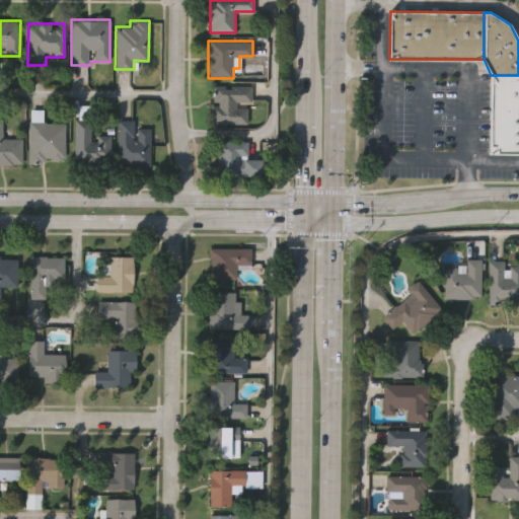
[(491,75),(518,75),(518,154),(490,154),(491,82),(491,75)]
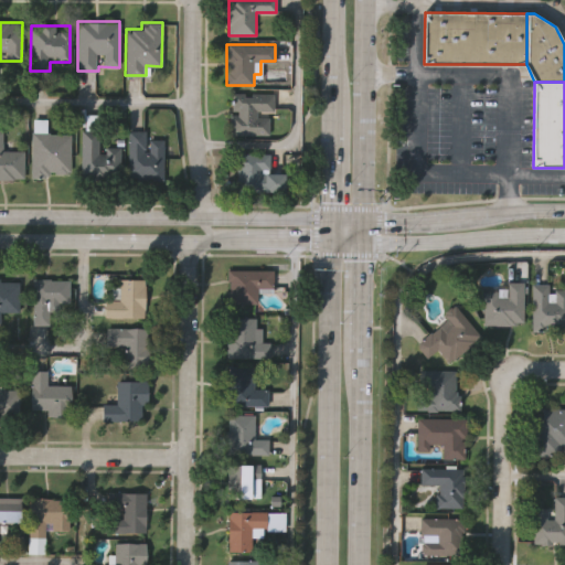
[(233,132),(233,92),(272,93),(270,132),(233,132)]
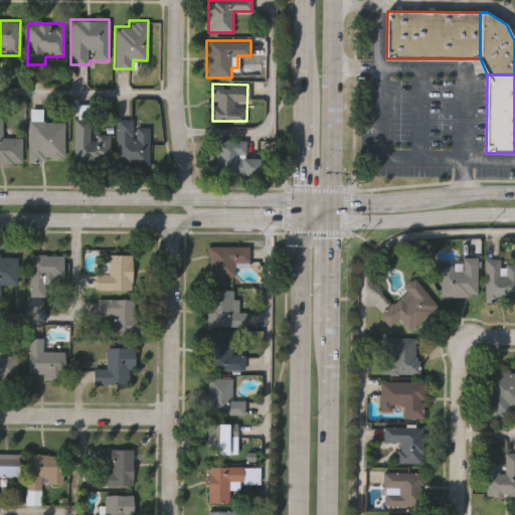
[(21,137),(21,162),(0,162),(0,118),(2,118),(2,137),(21,137)]
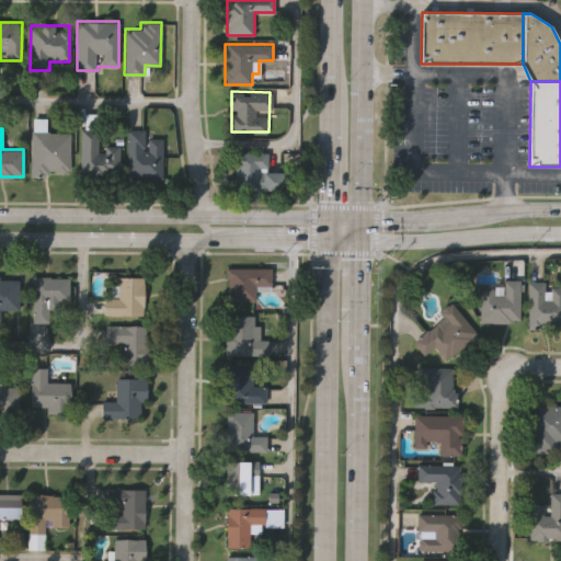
[(79,174),(80,128),(100,129),(99,146),(118,147),(117,174),(79,174)]
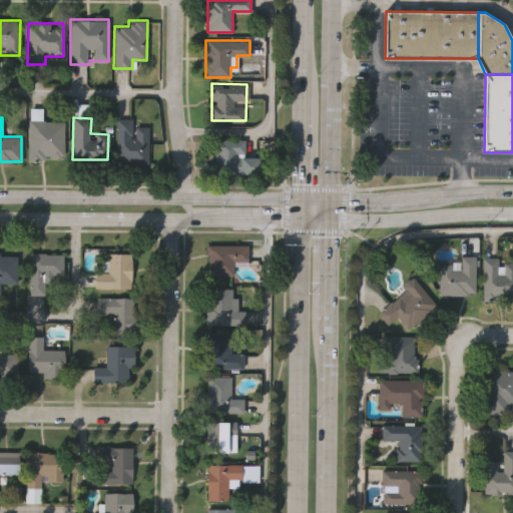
[(132,117),(132,125),(148,125),(148,162),(115,162),(115,117),(132,117)]
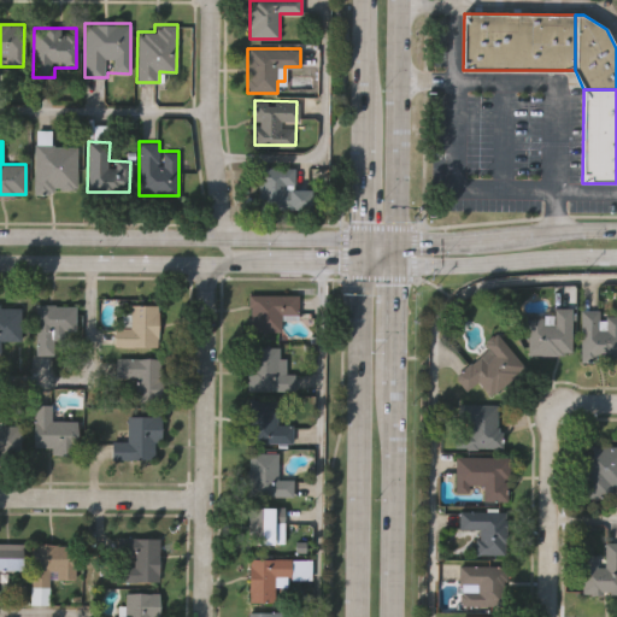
[(35,144),(77,144),(77,191),(35,191),(35,144)]
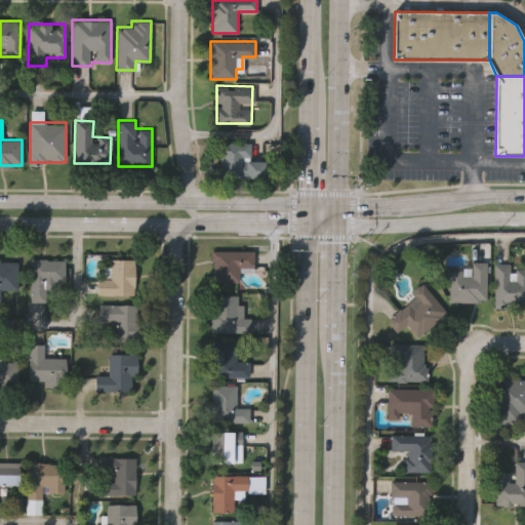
[(267,159),(266,177),(219,176),(219,142),(250,143),(250,159),(267,159)]
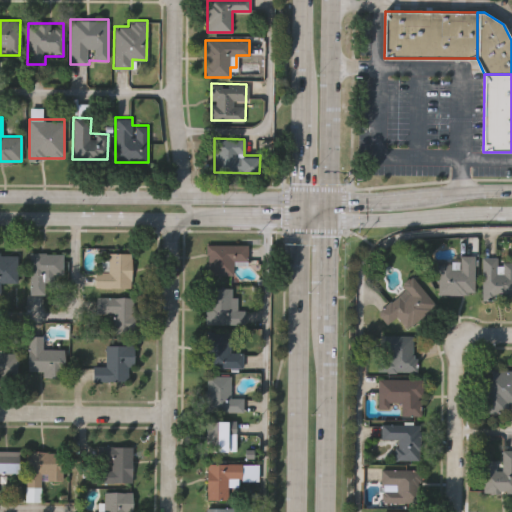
[(232,260),(232,275),(206,275),(206,243),(246,244),(246,260),(232,260)]
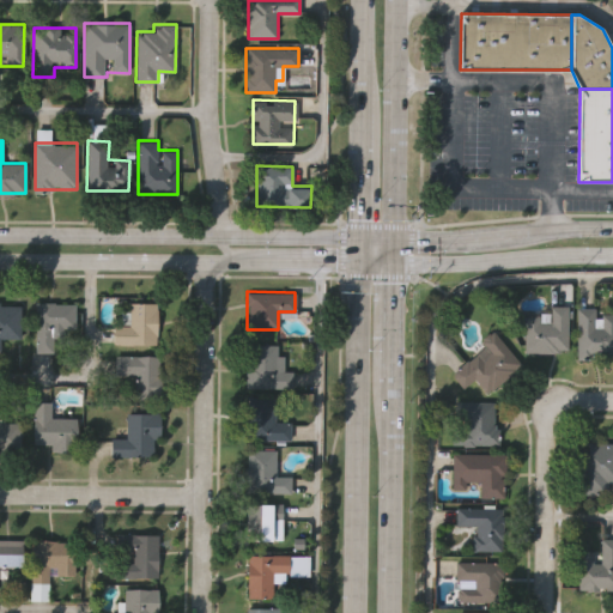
[(0,302),(20,303),(20,338),(0,338),(0,302)]
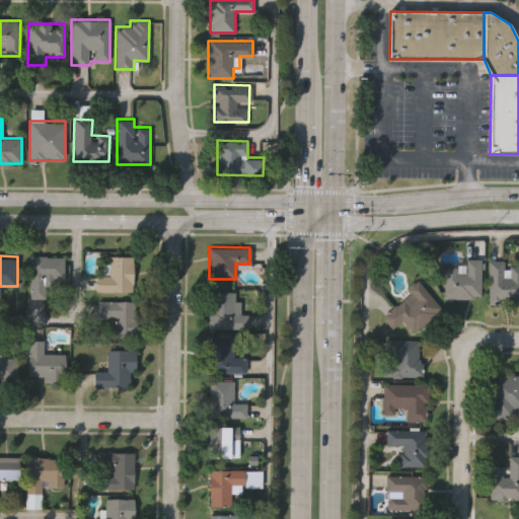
[(45,281),(45,297),(29,297),(29,255),(63,255),(63,281),(45,281)]
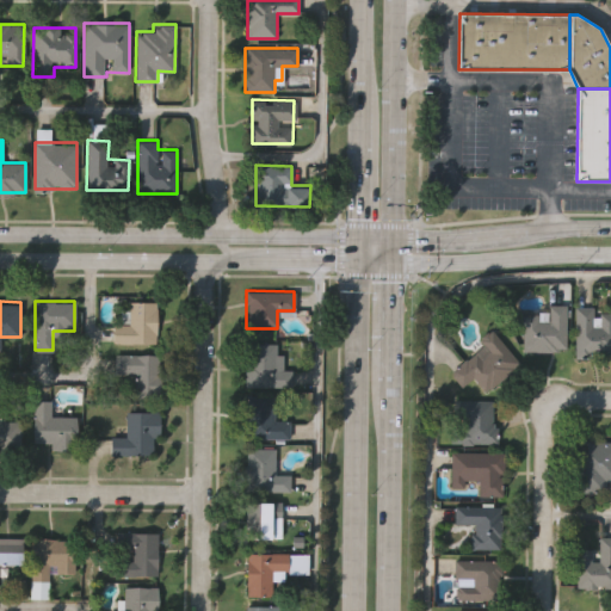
[(158,301),(158,343),(113,343),(113,323),(130,323),(130,301),(158,301)]
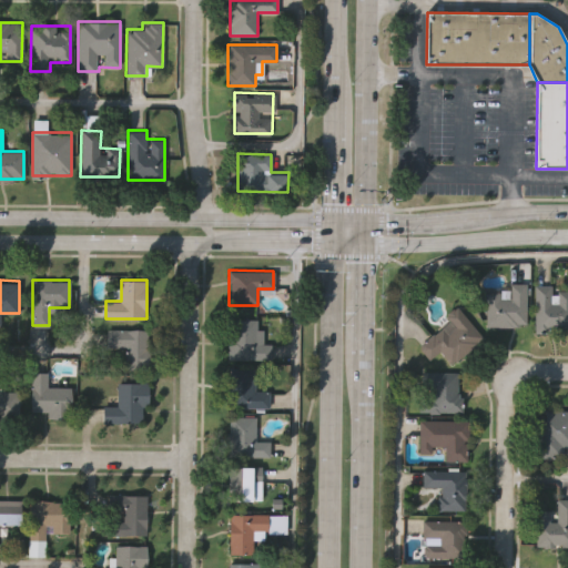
[(524,282),(524,324),(484,324),(485,305),(476,305),(476,291),(506,292),(506,282),(524,282)]
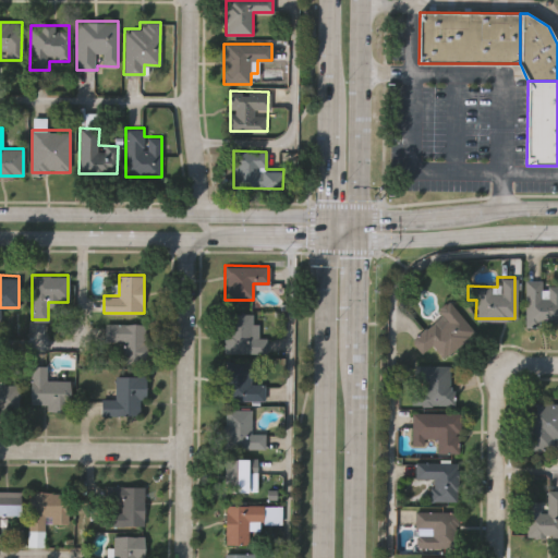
[(523,278),(541,278),(541,282),(557,282),(557,323),(523,323),(523,278)]
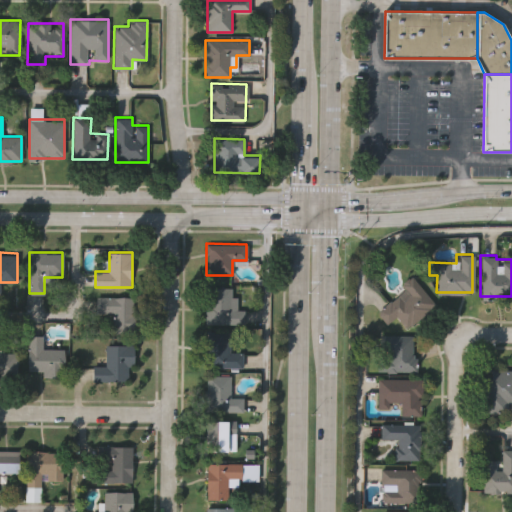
[(404,289),(399,283),(409,274),(433,303),(403,327),(395,316),(385,323),(376,312),(404,289)]
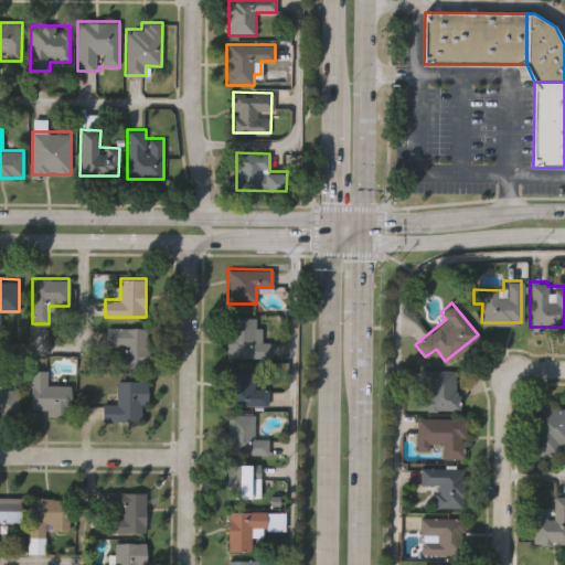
[(226,356),(226,317),(257,317),(257,356),(226,356)]
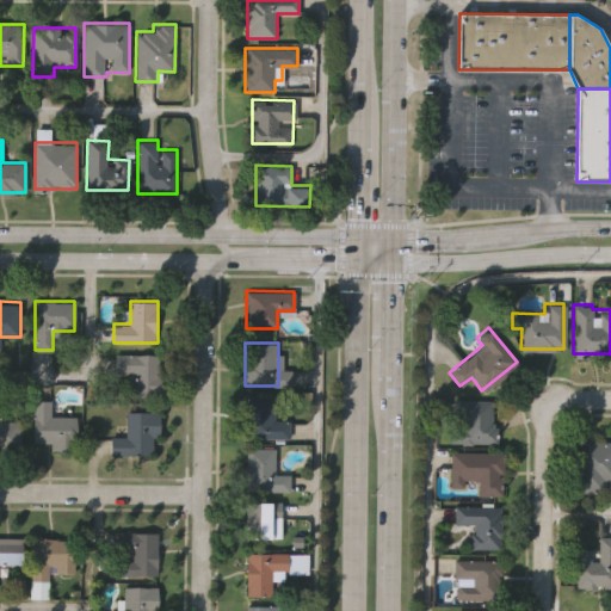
[(135,372),(115,372),(115,353),(160,353),(160,388),(135,388),(135,372)]
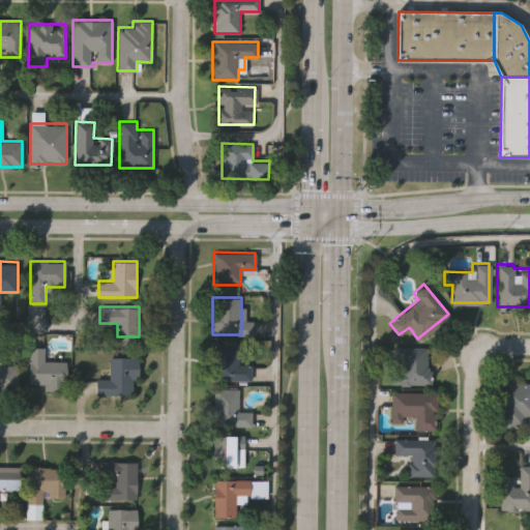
[(251,364),(249,380),(215,380),(215,342),(236,343),(236,364),(251,364)]
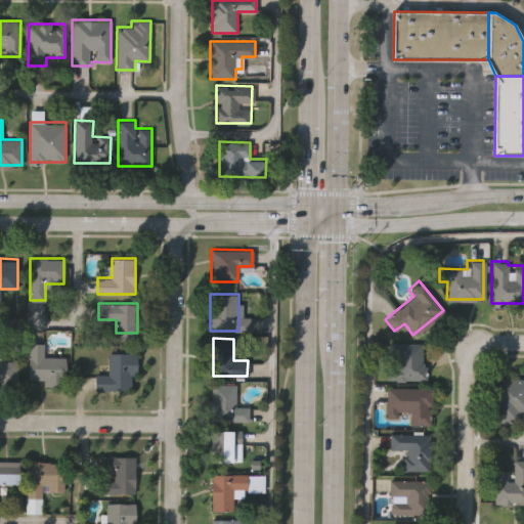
[(422,380),(385,380),(385,342),(422,342),(422,380)]
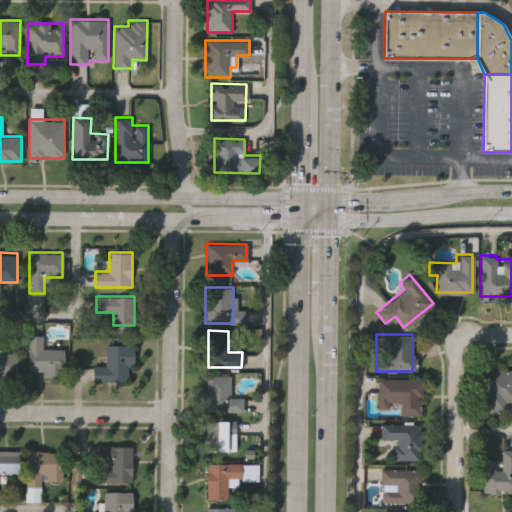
[(41,370),(28,370),(28,336),(42,336),(42,348),(64,348),(64,376),(41,376),(41,370)]
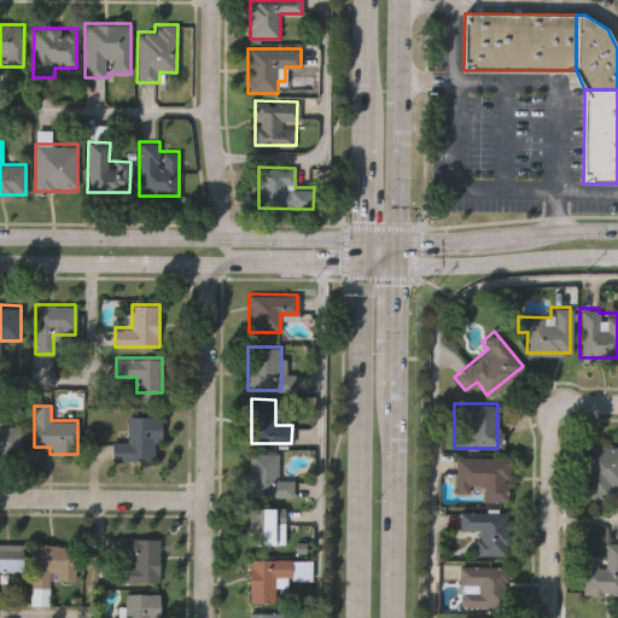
[(127,442),(127,415),(162,415),(162,441),(155,441),(155,459),(111,459),(111,442),(127,442)]
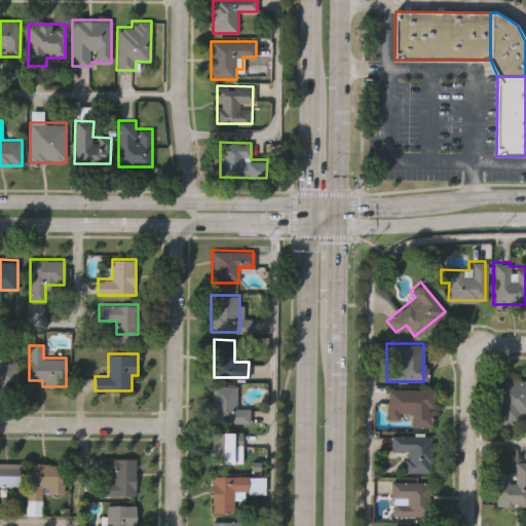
[(0,355),(1,355),(1,361),(17,362),(16,386),(0,385),(0,355)]
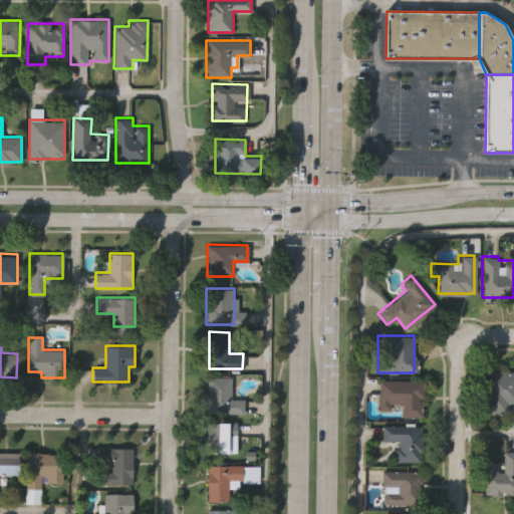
[(513,370),(513,404),(507,404),(507,413),(484,413),(484,370),(513,370)]
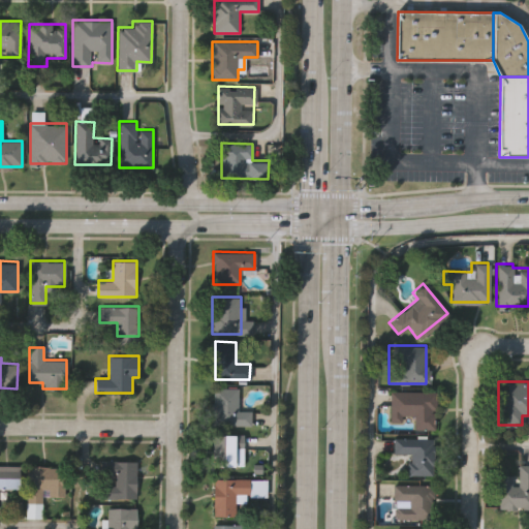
[(251,411),(250,425),(212,424),(213,387),(238,389),(237,410),(251,411)]
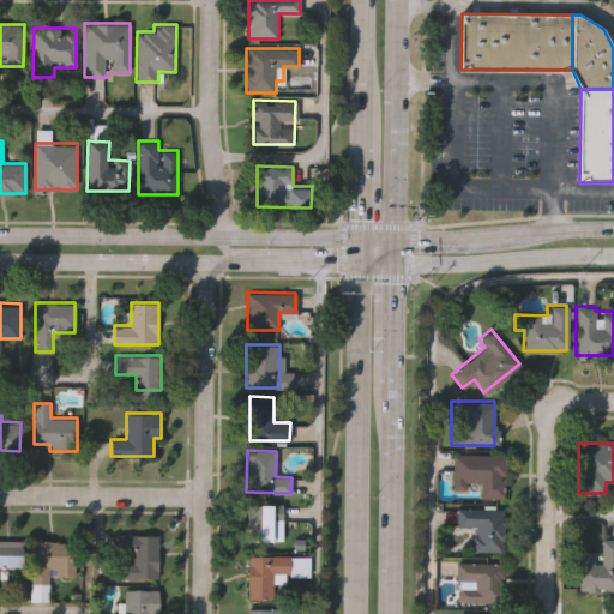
[(477,497),(477,481),(464,481),(464,489),(450,489),(450,452),(504,453),(504,497),(477,497)]
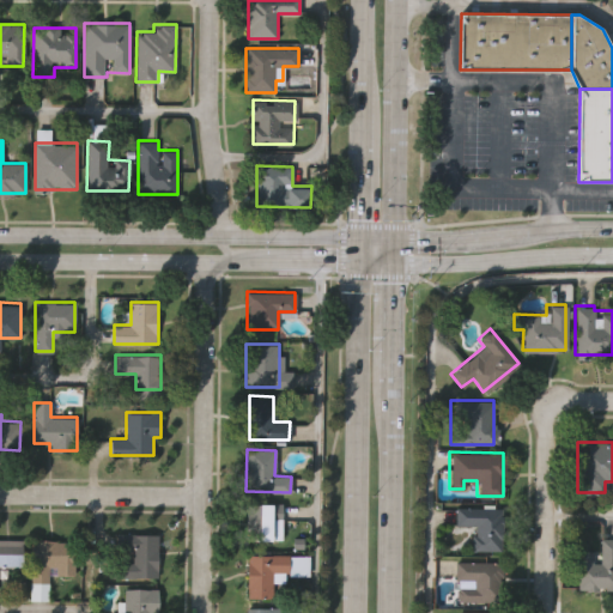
[(255,539),(255,503),(280,503),(280,539),(255,539)]
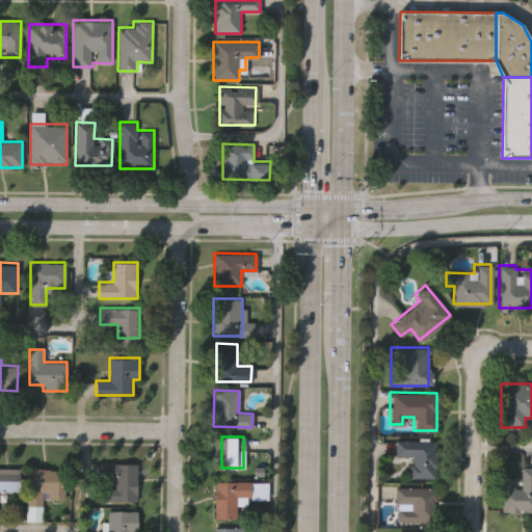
[(433,477),(406,476),(407,456),(393,455),(394,437),(434,439),(433,477)]
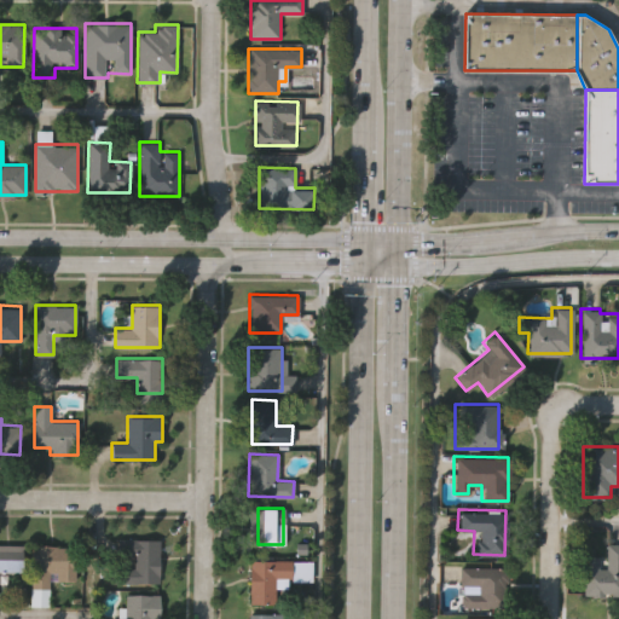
[(160,583),(114,583),(114,567),(133,567),(133,559),(120,559),(120,539),(160,539),(160,583)]
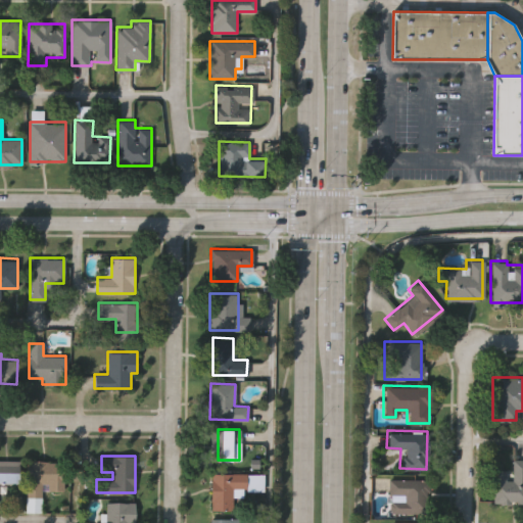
[(522,501),(492,501),(492,468),(508,468),(508,458),(522,458),(522,501)]
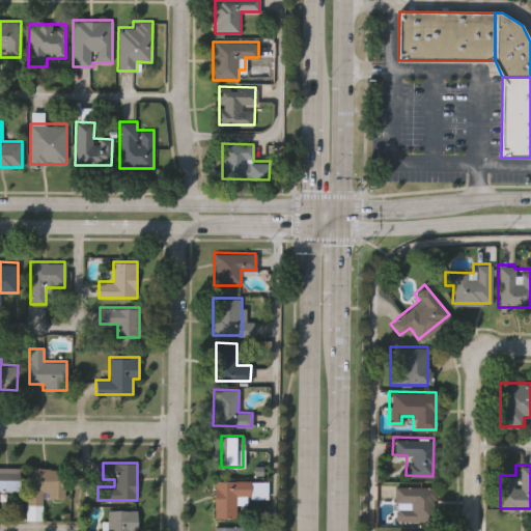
[(0,467),(22,467),(22,491),(0,491),(0,467)]
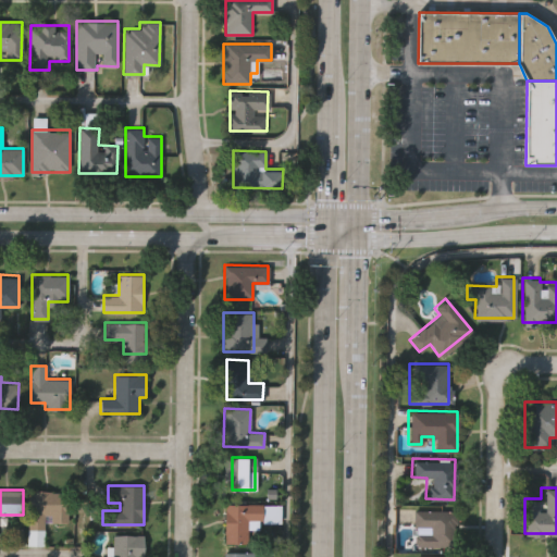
[(42,544),(27,544),(28,491),(69,491),(69,516),(42,516),(42,544)]
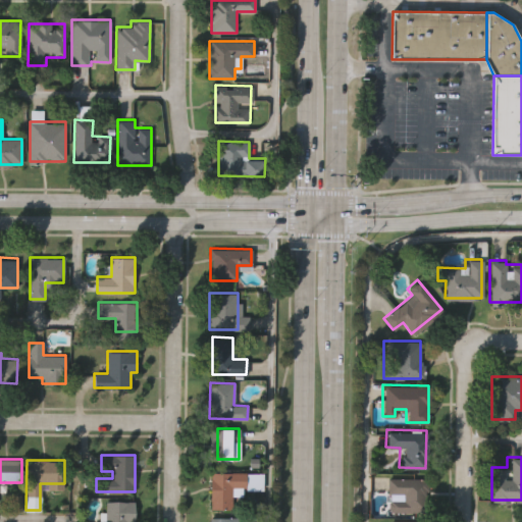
[(241,490),(232,490),(232,510),(211,510),(211,473),(241,473),(241,490)]
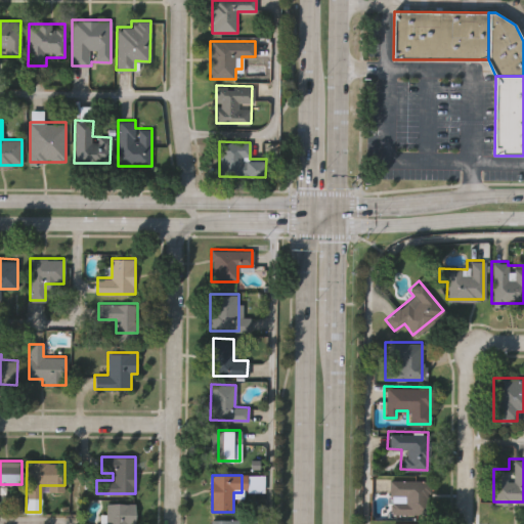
[(389,479),(427,479),(427,513),(388,513),(389,479)]
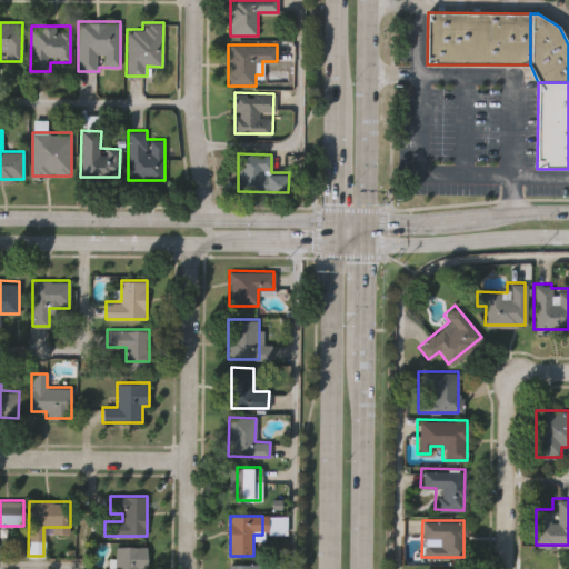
[(145,547),(145,568),(113,568),(113,547),(145,547)]
